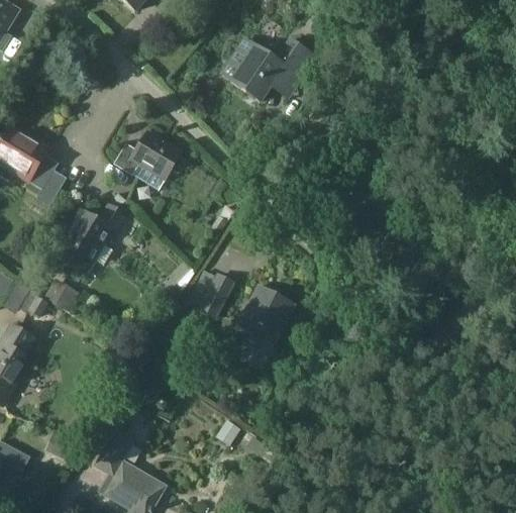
[(0,48),(2,50),(10,36),(4,32),(17,9),(2,0),(0,0),(0,48)]
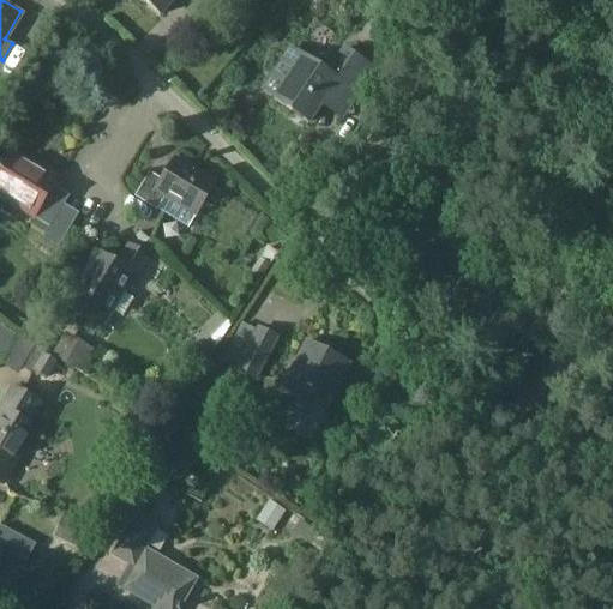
[(146,0),(160,12),(170,0),(146,0)]
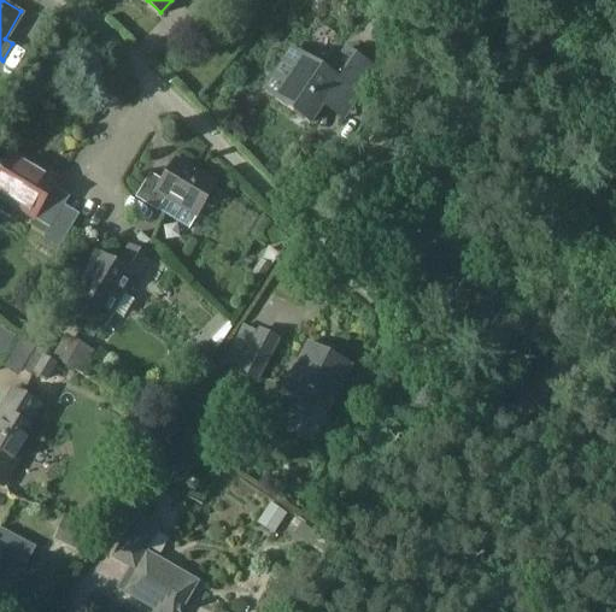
[(404,33),(396,40),(398,48),(408,51),(415,43),(412,35),(404,33)]
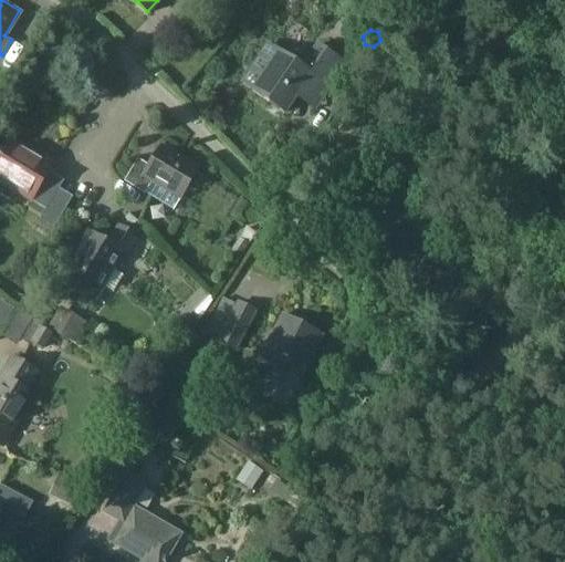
[(257,90),(255,92),(283,112),(303,82),(322,95),(345,62),(328,50),(315,41),(300,64),(283,52),(257,90)]
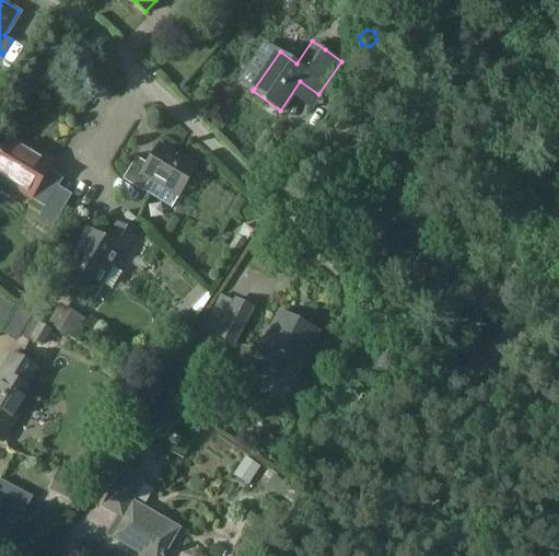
[(353,56),(341,73),(348,78),(360,60),(353,56)]
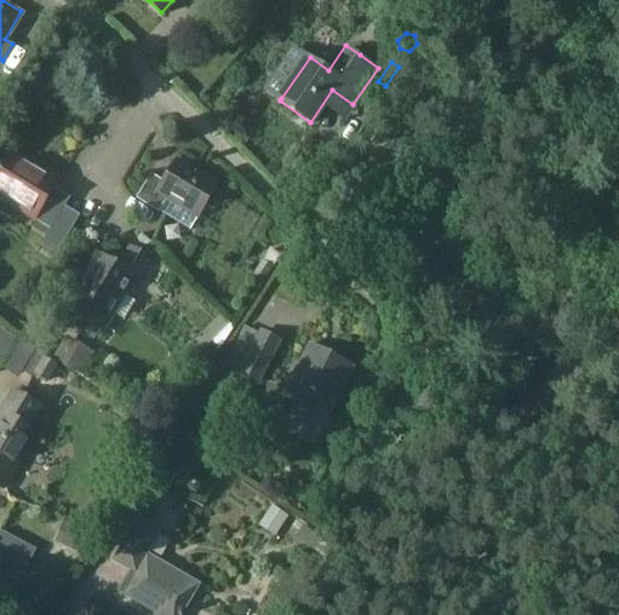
[(0,156),(0,191),(12,199),(10,203),(34,217),(49,226),(51,228),(51,226),(66,205),(68,200),(68,199),(70,195),(69,195),(68,194),(53,184),(57,177),(11,149),(5,160),(0,156)]
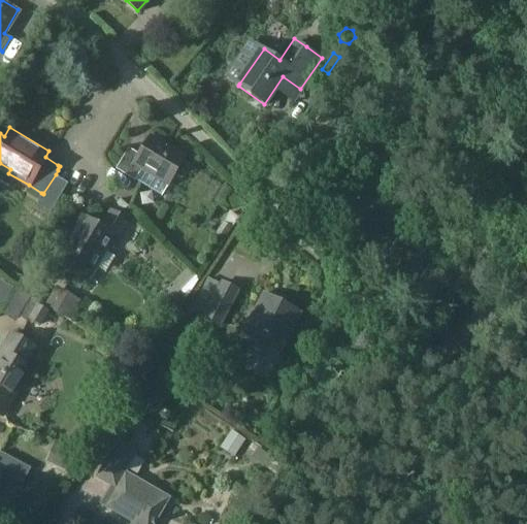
[(128,145),(116,167),(134,178),(135,177),(141,167),(167,183),(174,172),(182,177),(191,162),(183,158),(185,154),(150,133),(138,152),(128,145)]
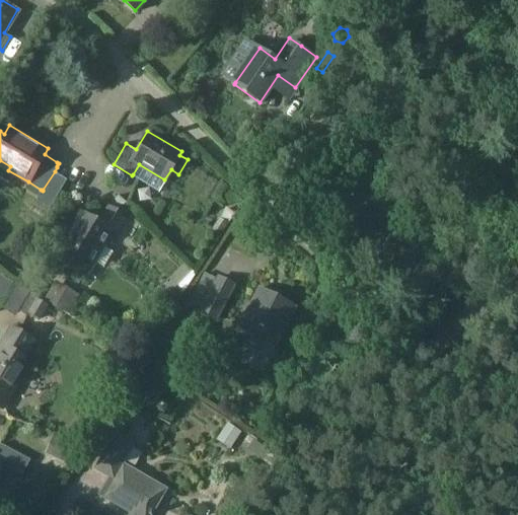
[(118,209),(108,203),(97,220),(83,212),(56,256),(83,274),(102,243),(106,246),(127,214),(118,209)]
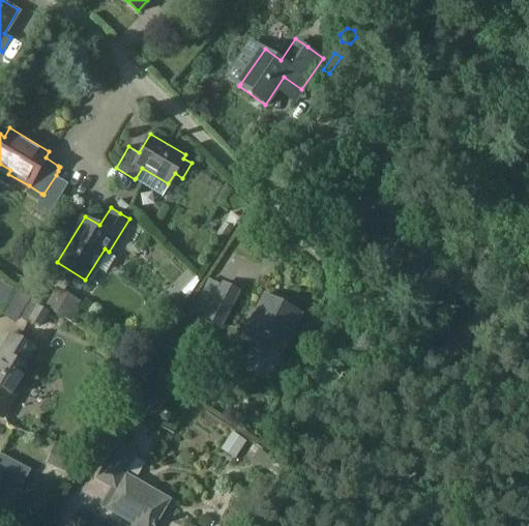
[(231,210),(224,221),(232,226),(233,227),(240,216),(231,210)]
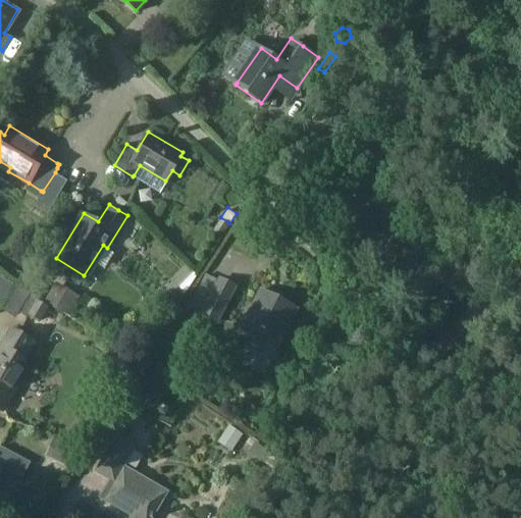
[(220,217),(212,228),(221,234),(228,222),(220,217)]
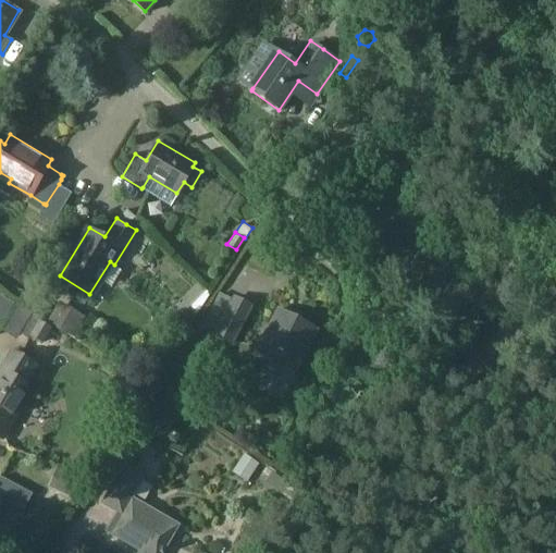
[(65,234),(60,242),(70,248),(75,241),(65,234)]
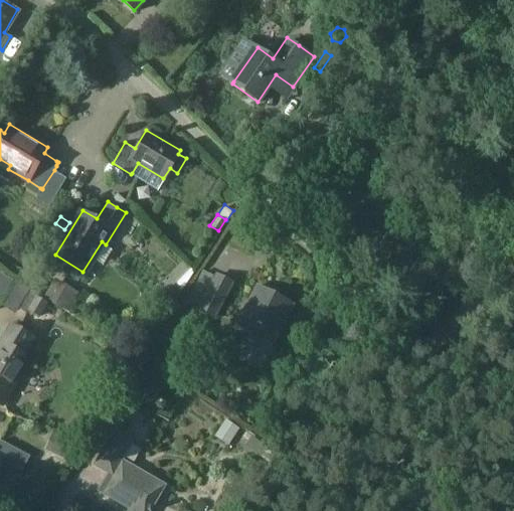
[(168,274),(170,276),(160,286),(171,295),(169,297),(173,300),(183,289),(183,288),(194,271),(182,260),(168,274)]
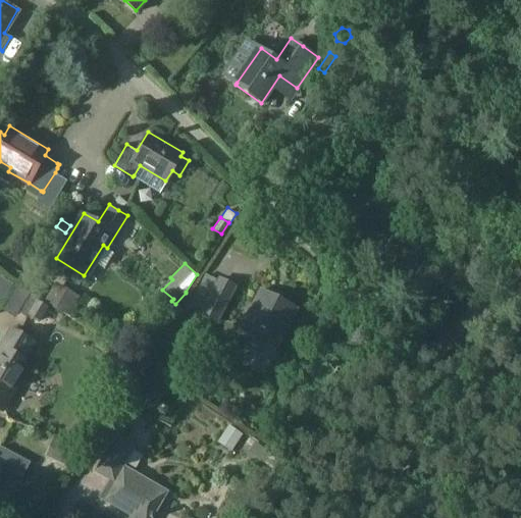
[(237,283),(219,275),(199,314),(216,322),(237,283)]
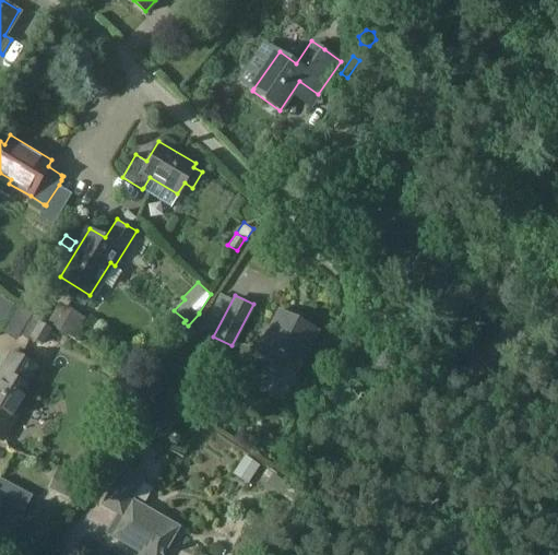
[(60,300),(48,321),(73,337),(86,317),(60,300)]
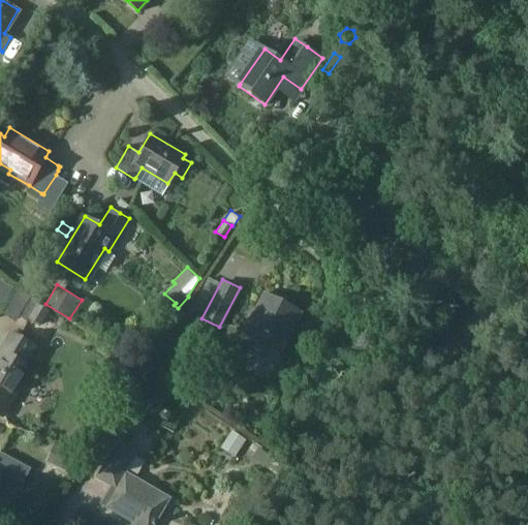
[(276,357),(279,351),(301,311),(264,291),(243,332),(255,338),(252,345),(254,352),(269,360),(276,357)]
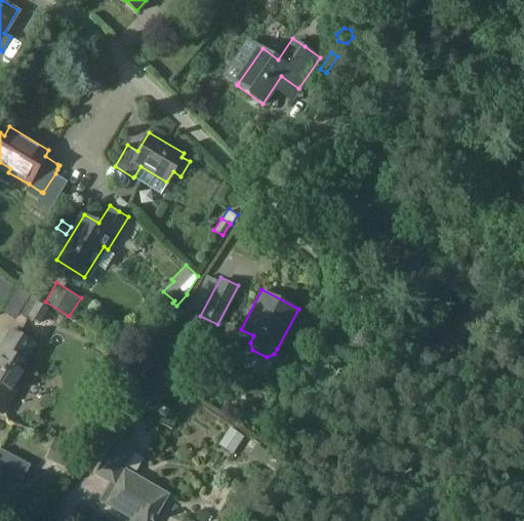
[(33,342),(11,328),(0,347),(0,405),(3,407),(30,363),(22,359),(33,342)]
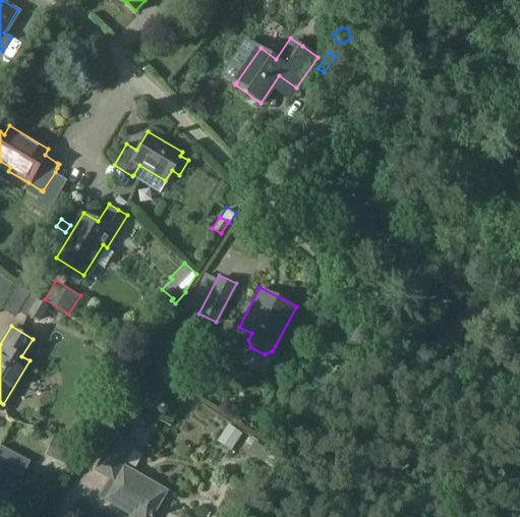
[(118,347),(110,360),(132,374),(140,359),(118,347)]
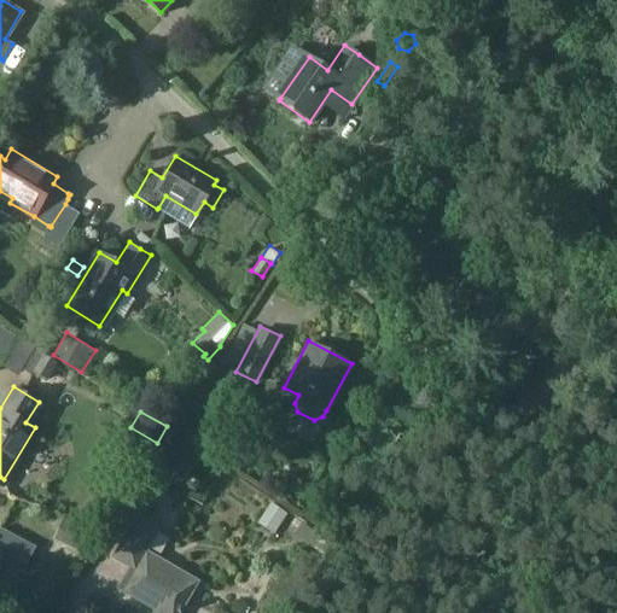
[(272,501),(257,521),(274,532),(287,512),(272,501)]
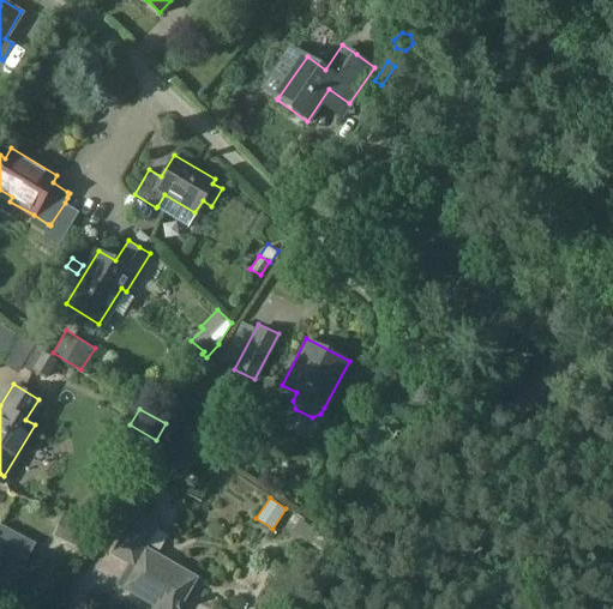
[(294,511),(289,517),(296,523),(301,517),(294,511)]
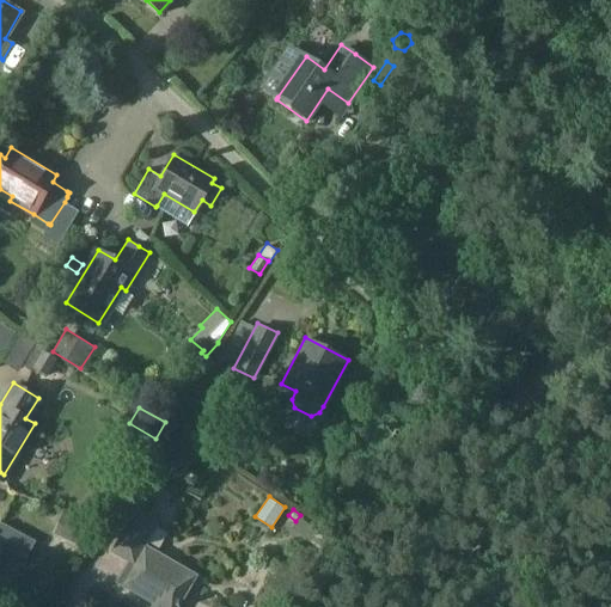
[(133,514),(112,550),(129,560),(117,581),(154,602),(151,606),(176,606),(195,575),(144,545),(147,539),(159,546),(167,533),(154,526),(133,514)]
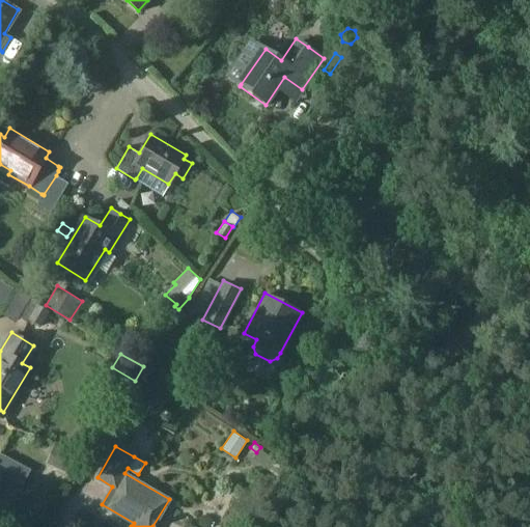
[(0,451),(0,473),(22,484),(30,469),(0,451)]
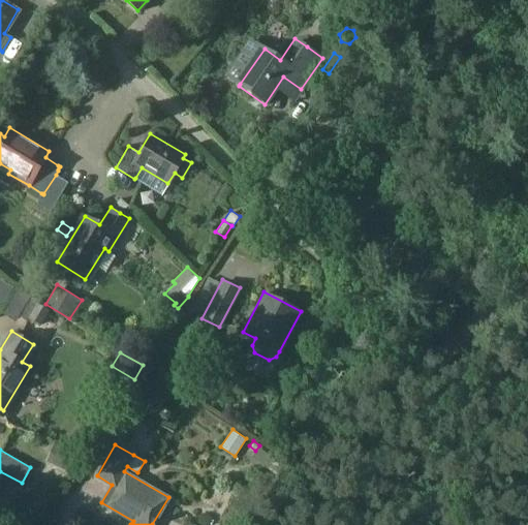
[(73,452),(65,469),(75,473),(84,456),(73,452)]
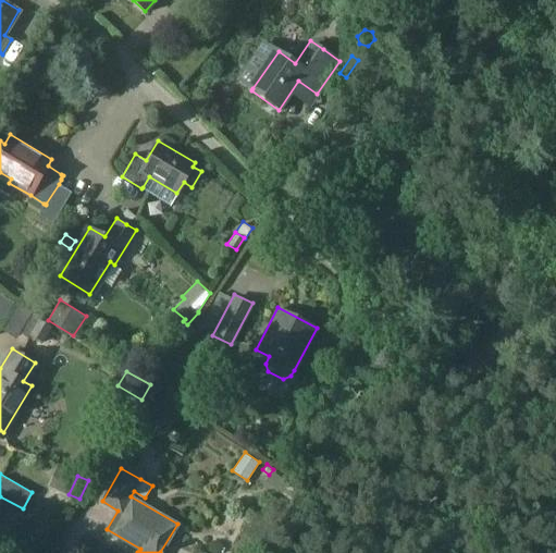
[(291,482),(283,492),(294,501),(301,490),(291,482)]
